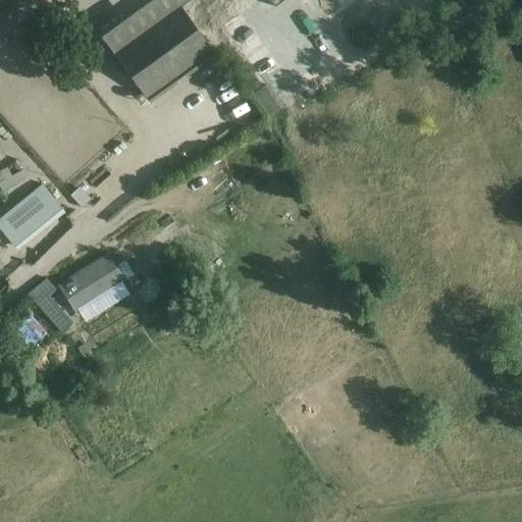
[(174,0),(140,0),(97,33),(147,100),(212,51),(180,7),(174,0)]
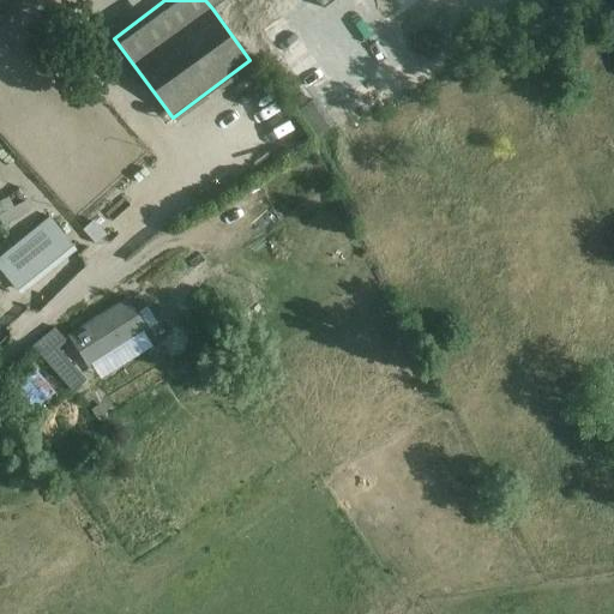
[(320,100),(341,124),(356,112),(337,86),(320,100)]
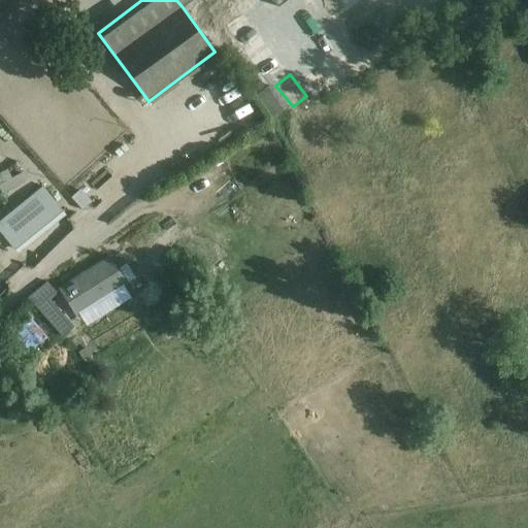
[(256,95),(271,117),(271,118),(287,107),(272,85),(256,95)]
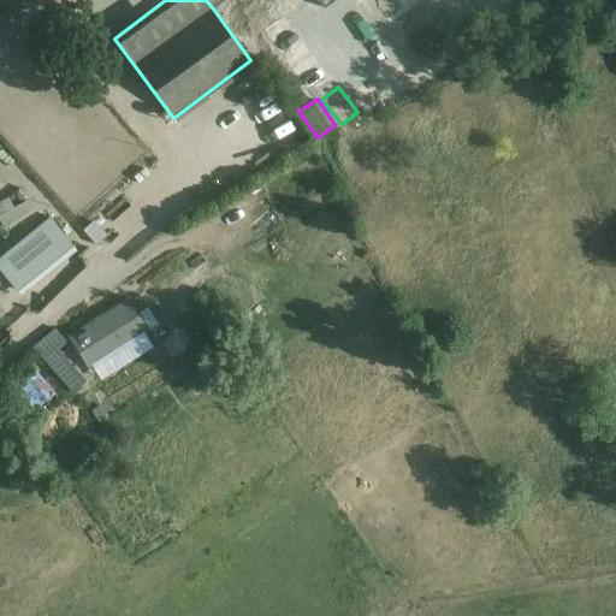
[(114,234),(125,225),(114,211),(104,218),(114,234)]
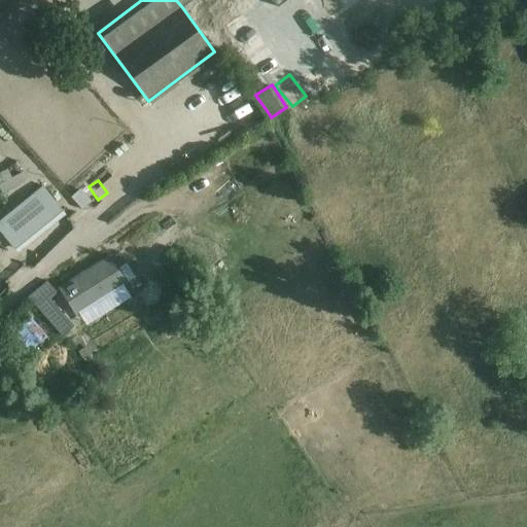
[(0,219),(0,231),(2,234),(19,253),(65,215),(42,186),(0,219)]
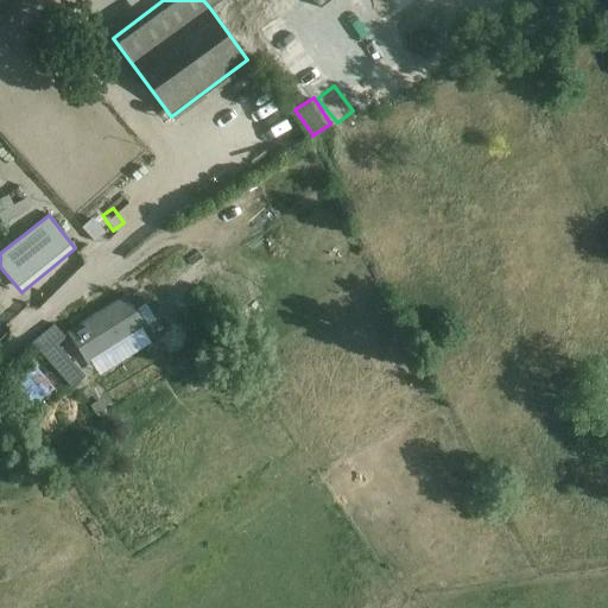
[(73,336),(86,356),(87,360),(106,348),(107,349),(109,347),(108,346),(138,327),(124,304),(73,336)]
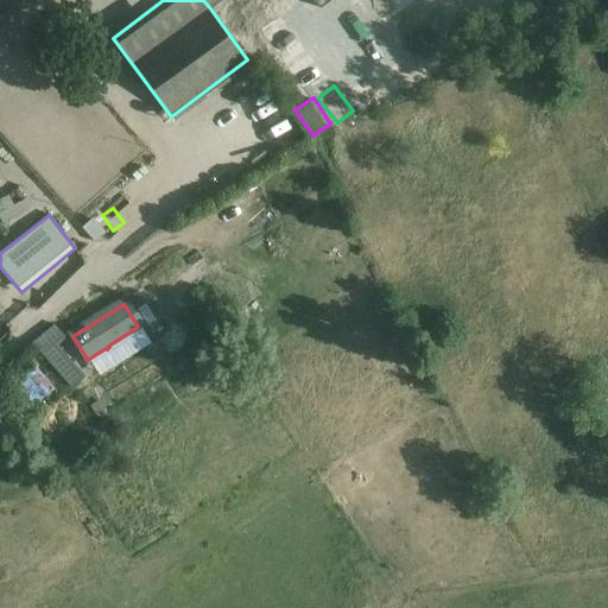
[(30,343),(33,348),(70,390),(86,377),(58,346),(65,339),(52,324),(30,343)]
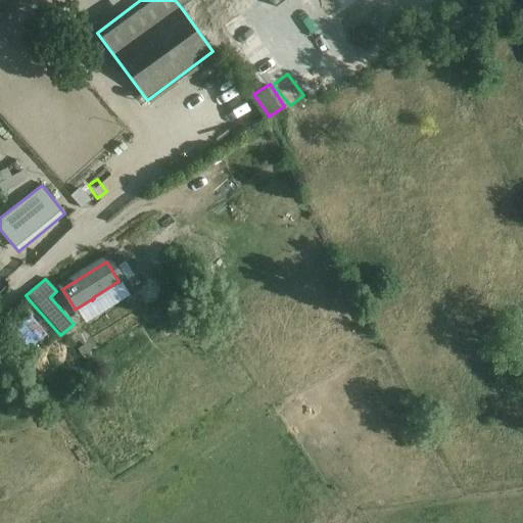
[(7,344),(15,353),(19,359),(26,353),(13,339),(7,344)]
